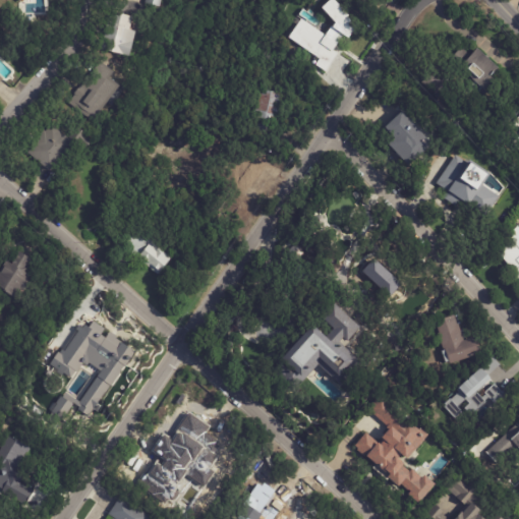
[(115,11),(133,15),(129,29),(135,31),(129,55),(100,48),(109,9),(115,11)]
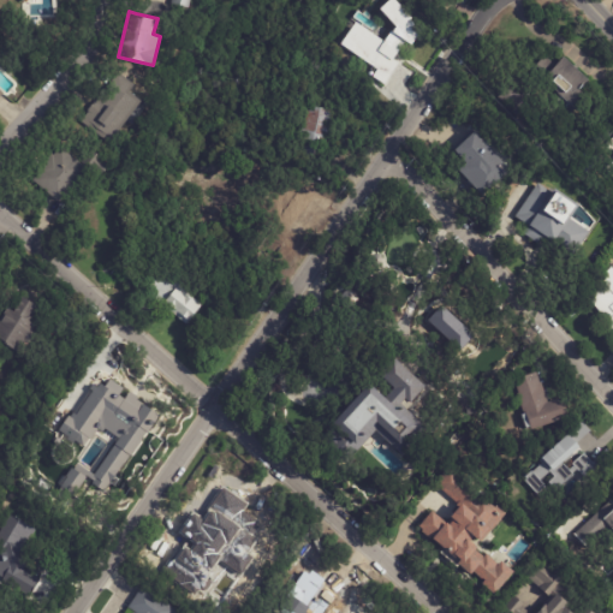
[(405,49),(404,52),(402,51),(388,70),(370,58),(397,18),(417,31),(405,49)]
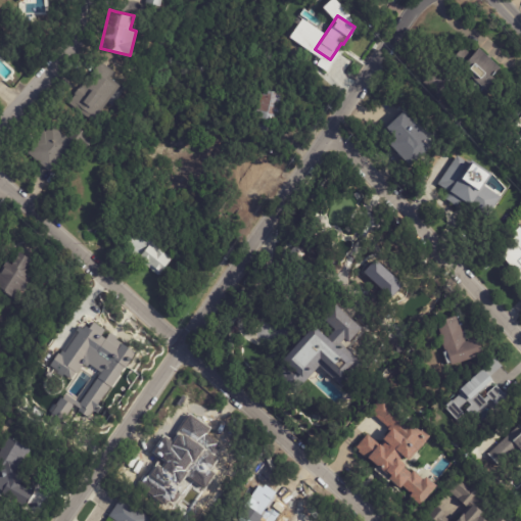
[(479,47),(501,67),(494,75),(502,81),(490,93),(462,66),(465,63),(456,54),(463,46),(472,54),(479,47)]
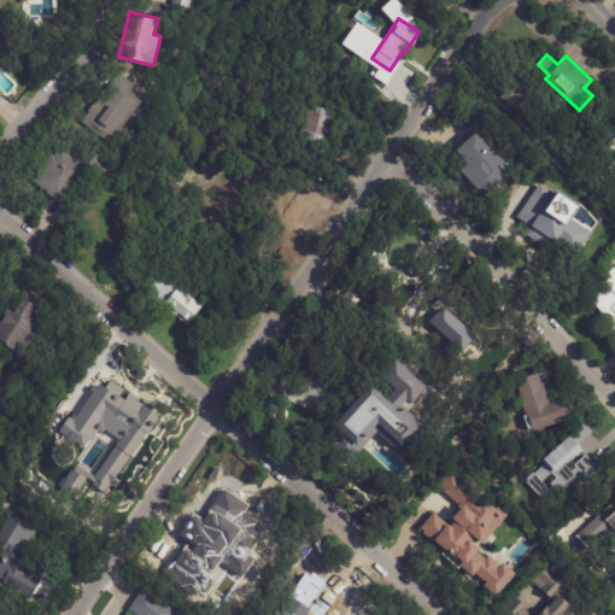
[(109,142),(80,119),(118,71),(134,85),(129,91),(142,100),(109,142)]
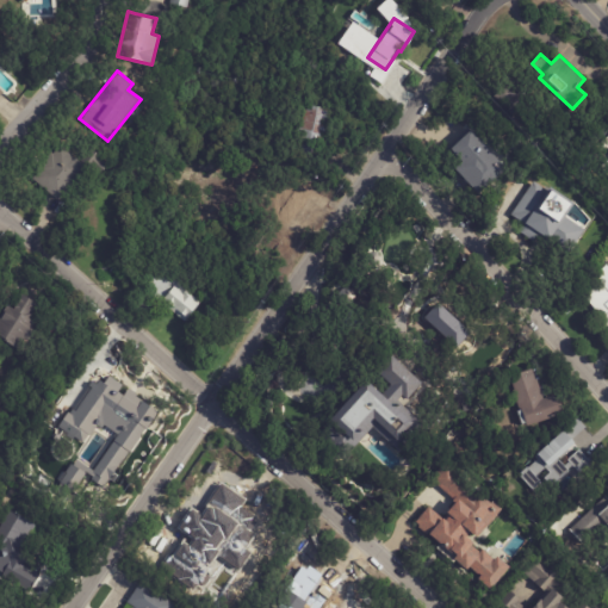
[(492,97),(509,81),(528,101),(512,117),(492,97)]
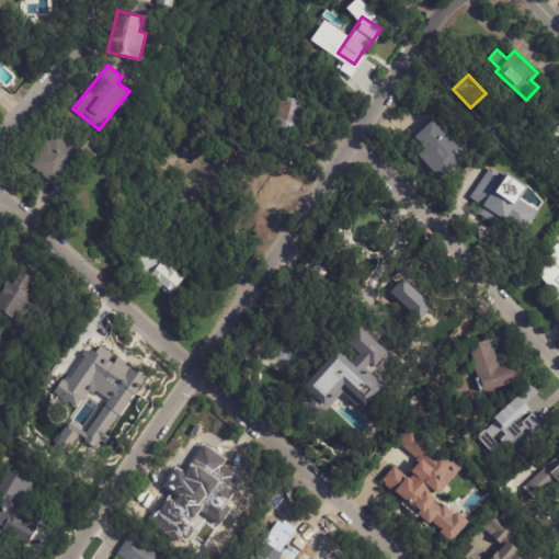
[(297,126),(296,130),(291,129),(287,146),(274,144),(277,127),(273,126),(280,99),(286,101),(287,97),(303,100),(299,113),(303,114),(300,124),(298,124),(297,126)]
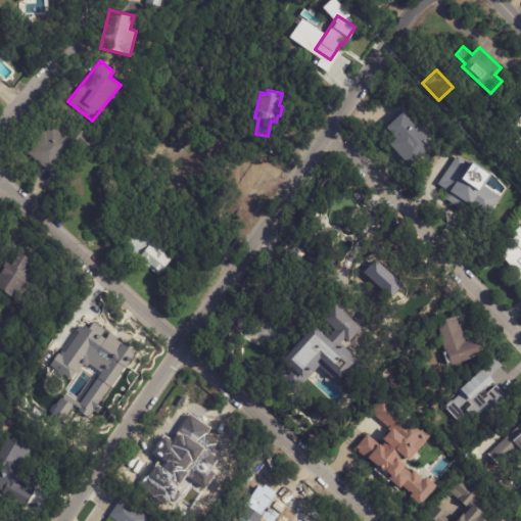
[(421,129),(434,144),(411,166),(391,143),(400,135),(398,133),(393,137),(383,126),(401,109),(412,122),(410,124),(414,129),(418,126),(421,129)]
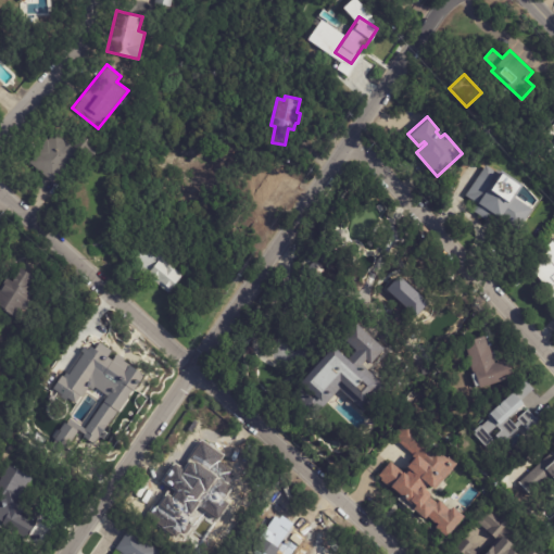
[(96,150),(88,159),(78,151),(52,183),(28,162),(36,153),(34,152),(46,138),(48,139),(54,131),(76,150),(87,138),(98,148),(96,150)]
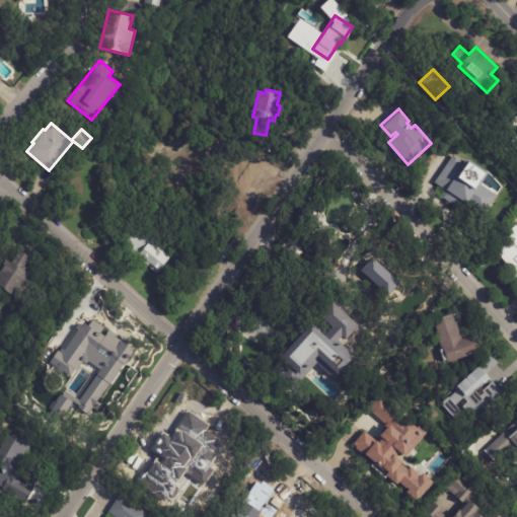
[(431,180),(443,189),(438,195),(451,203),(455,197),(481,214),(495,192),(478,180),(484,173),(451,151),(431,180)]
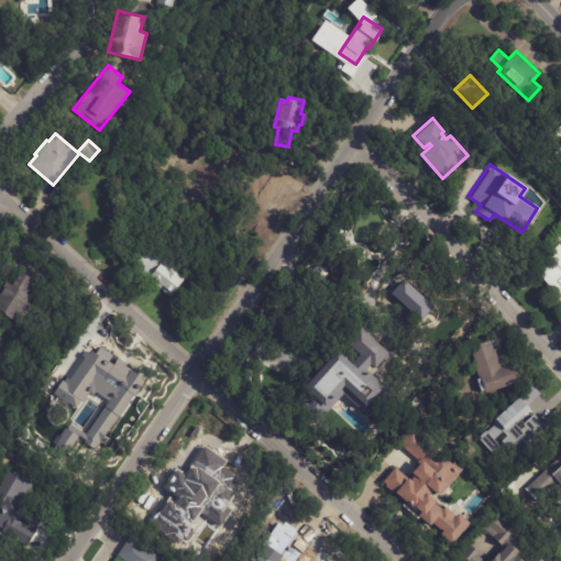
[(381,222),(391,271),(365,276),(353,220),(380,215),(381,222)]
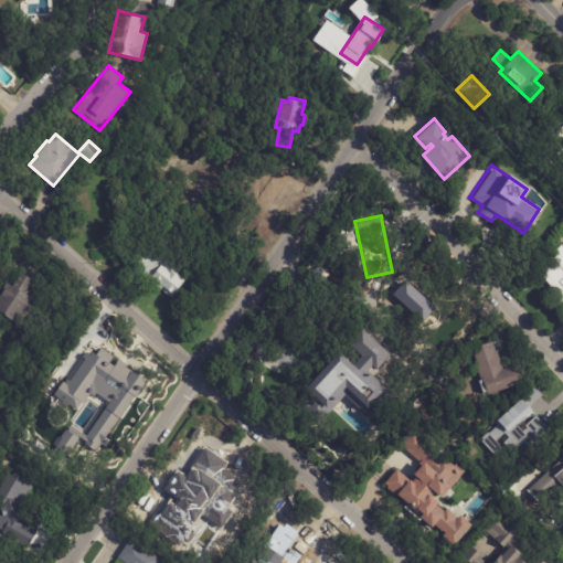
[(160,288),(134,267),(151,246),(173,264),(171,268),(184,279),(170,297),(160,288)]
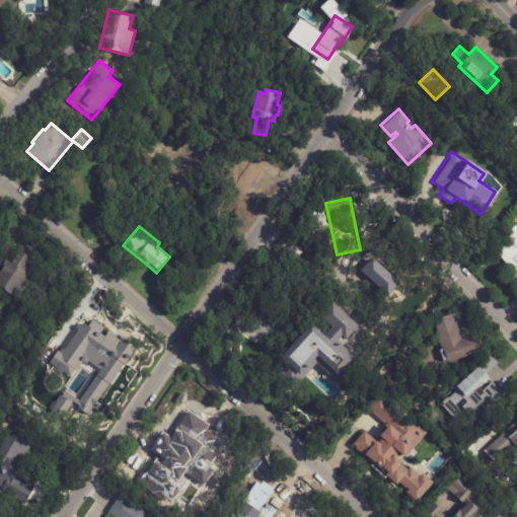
[(516,275),(496,250),(516,232),(516,275)]
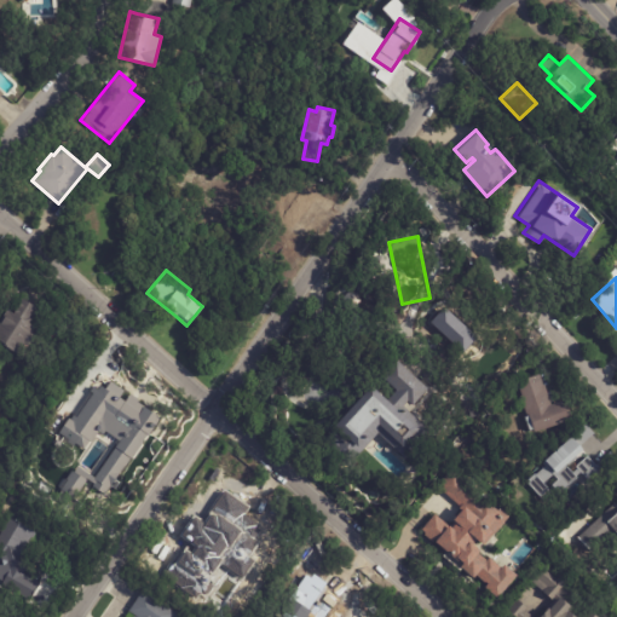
[(33,306),(38,309),(33,317),(30,316),(29,318),(32,319),(29,324),(36,329),(33,334),(39,338),(27,359),(0,341),(0,319),(6,310),(13,315),(22,300),(33,306)]
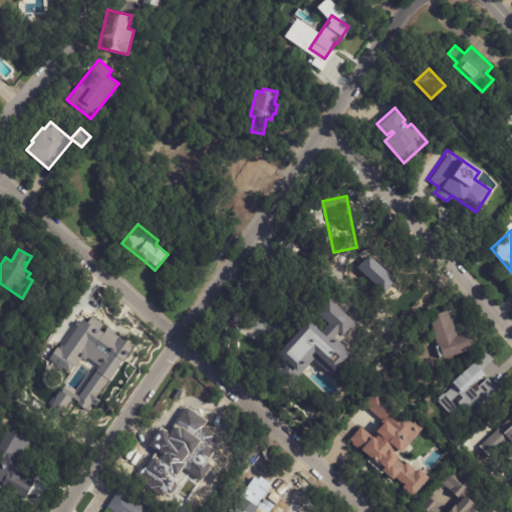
[(396,276),(406,287),(412,282),(419,290),(415,293),(419,297),(420,296),(427,303),(410,319),(401,310),(397,314),(389,305),(395,299),(382,284),(394,274),(396,276)]
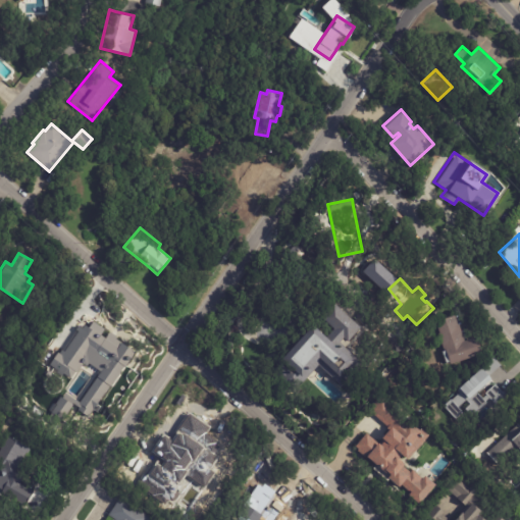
[(356,323),(361,328),(349,341),(350,342),(345,348),(362,363),(341,385),(318,365),(295,392),(273,372),(314,326),(326,338),(334,329),(322,317),(334,304),(356,323)]
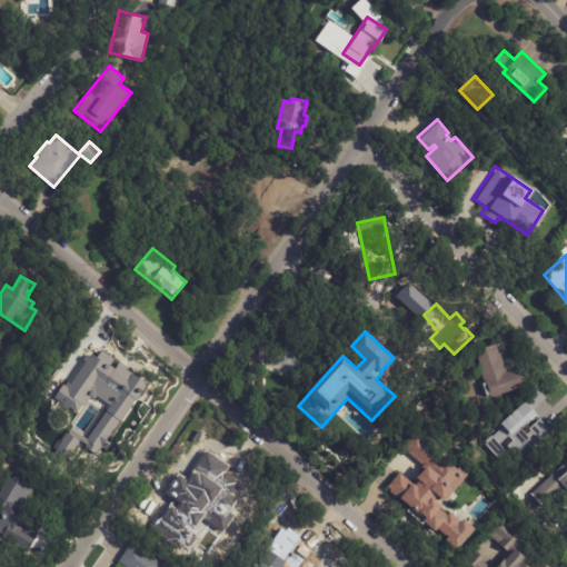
[(503,359),(507,372),(521,368),(527,386),(491,398),(490,395),(487,396),(483,384),(485,383),(478,364),(479,364),(476,350),(496,344),(499,354),(500,352),(503,359)]
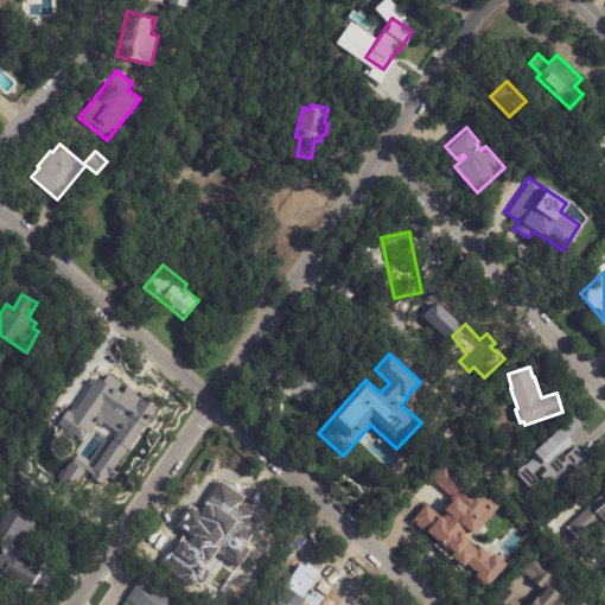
[(121,387),(152,406),(139,427),(120,415),(116,421),(102,413),(97,421),(82,411),(87,403),(80,399),(83,393),(90,396),(103,375),(121,387)]
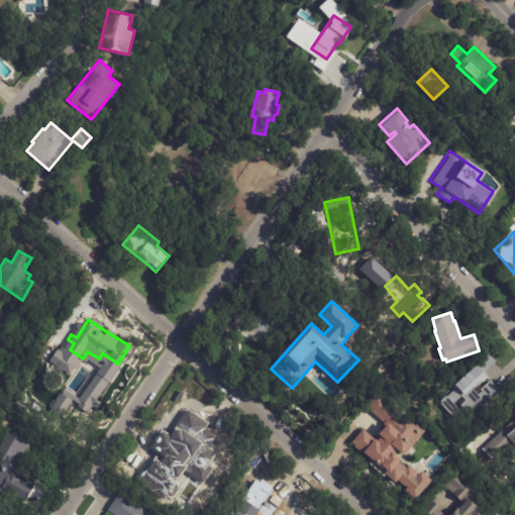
[(46,349),(55,354),(53,359),(44,354),(46,349)]
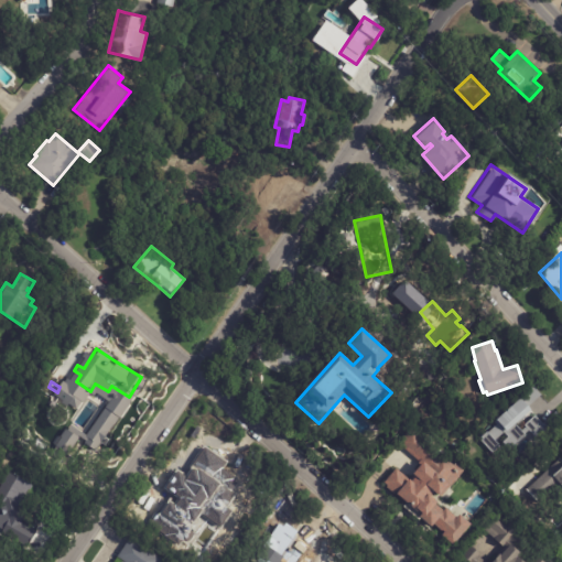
[(538,393),(527,404),(531,409),(515,423),(520,429),(525,424),(523,423),(535,413),(541,422),(554,410),(561,418),(561,427),(557,421),(537,439),(528,429),(523,432),(525,433),(508,447),(501,441),(507,435),(503,431),(494,439),(499,444),(490,452),(478,438),(495,422),(494,421),(520,398),(518,396),(531,384),(540,392),(538,393)]
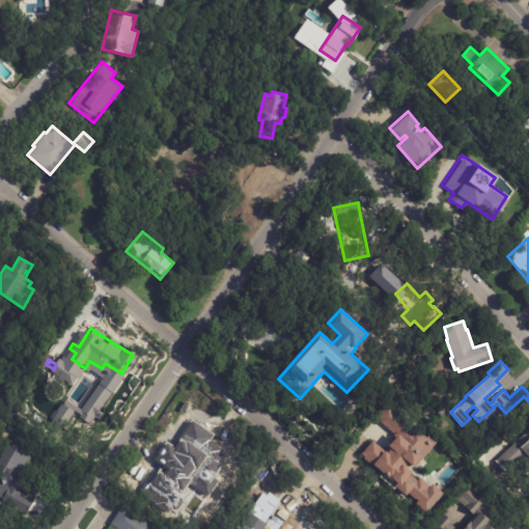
[(424,436),(426,437),(427,436),(435,442),(423,455),(423,456),(414,467),(409,463),(405,467),(412,473),(411,475),(417,480),(419,477),(429,486),(433,483),(443,493),(426,511),(416,503),(418,500),(409,492),(406,495),(395,485),(398,482),(394,479),(393,480),(373,464),(376,463),(372,461),(371,462),(361,452),(372,440),(387,453),(391,448),(390,446),(398,437),(373,415),(387,399),(418,426),(416,428),(424,436)]
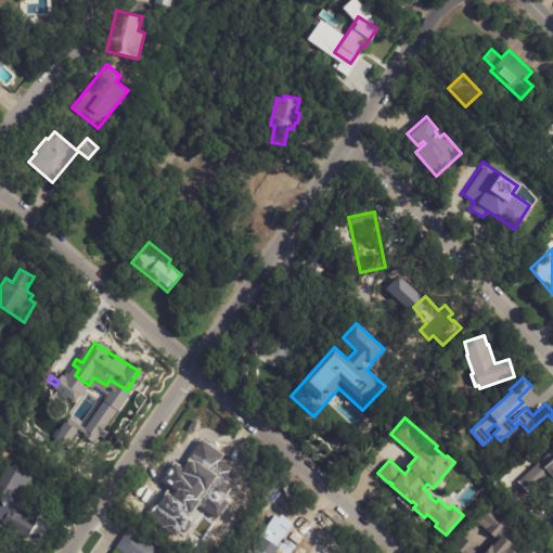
[(63,448),(73,426),(61,422),(51,444),(63,448)]
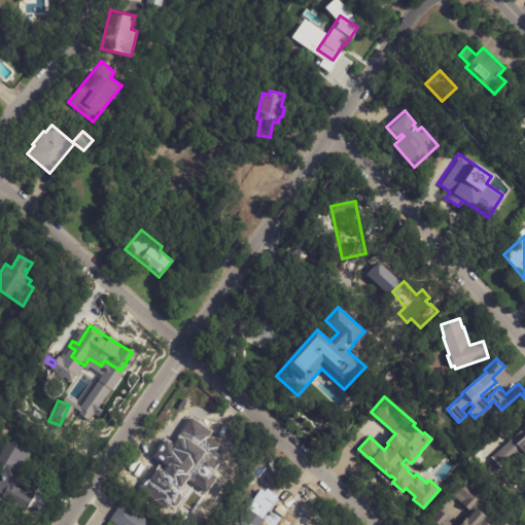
[(492,455),(506,443),(502,439),(511,431),(515,436),(523,429),(524,431),(524,461),(519,454),(502,467),(492,455)]
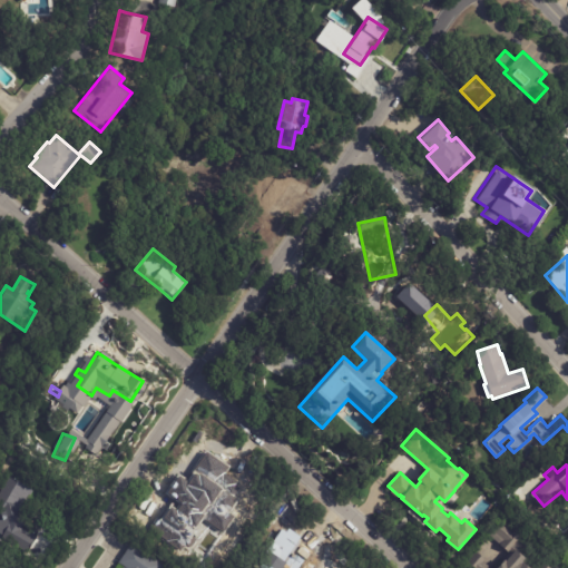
[(17,512),(16,513),(26,520),(21,528),(36,537),(27,552),(1,537),(0,530),(0,490),(0,487),(2,483),(3,485),(8,477),(30,491),(17,512)]
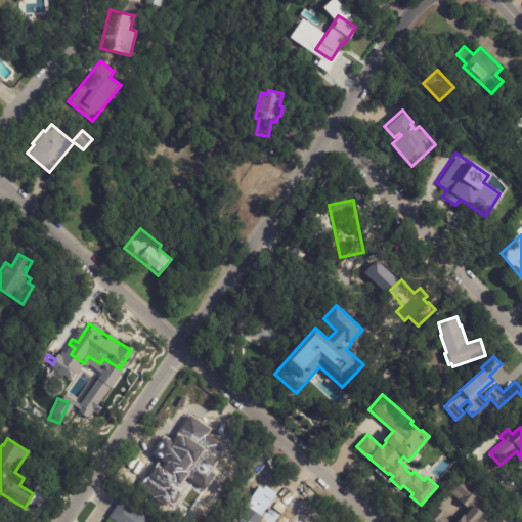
[(188,454),(205,464),(203,467),(215,475),(205,491),(189,482),(187,486),(168,474),(174,465),(172,463),(178,453),(186,459),(188,454)]
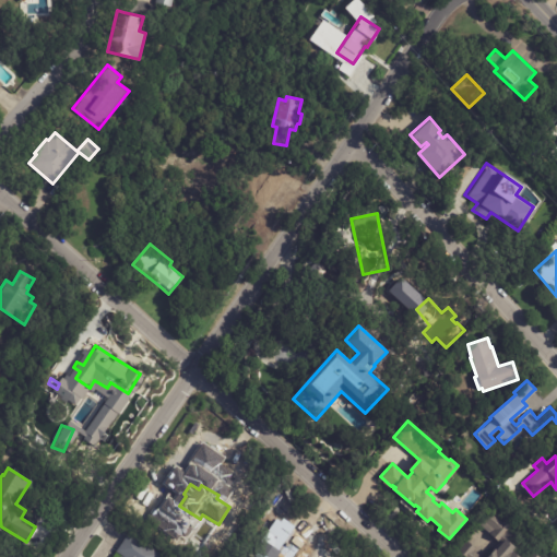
[(275,506),(295,519),(291,526),(297,531),(285,548),(284,556),(253,556),(255,542),(262,543),(269,534),(261,529),(275,506)]
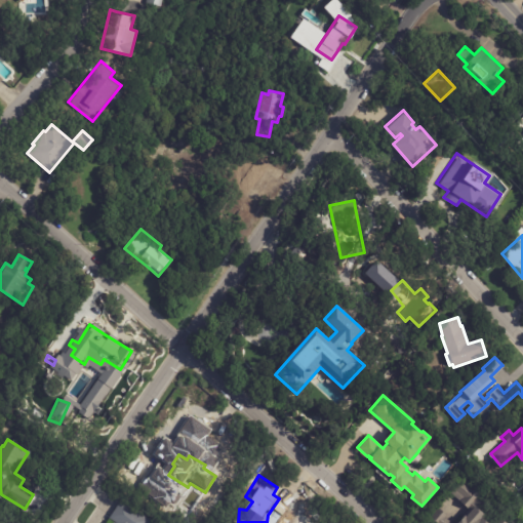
[(470,486),(473,487),(473,486),(481,494),(468,509),(450,492),(463,478),(470,486)]
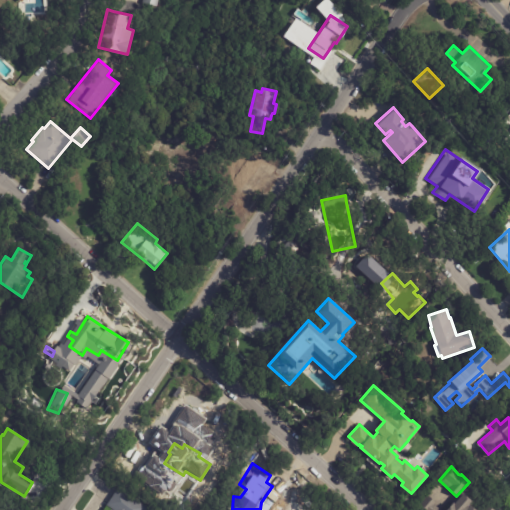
[(472,501),(469,505),(474,509),(487,509),(490,507),(493,509),(419,509),(413,504),(424,492),(432,499),(431,501),(440,509),(444,509),(452,501),(453,502),(461,492),(472,501)]
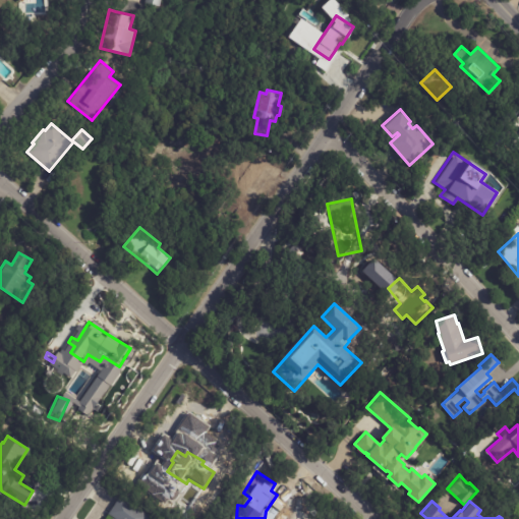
[(121,518),(131,505),(138,510),(141,506),(146,508),(142,513),(146,514),(141,518),(121,518)]
